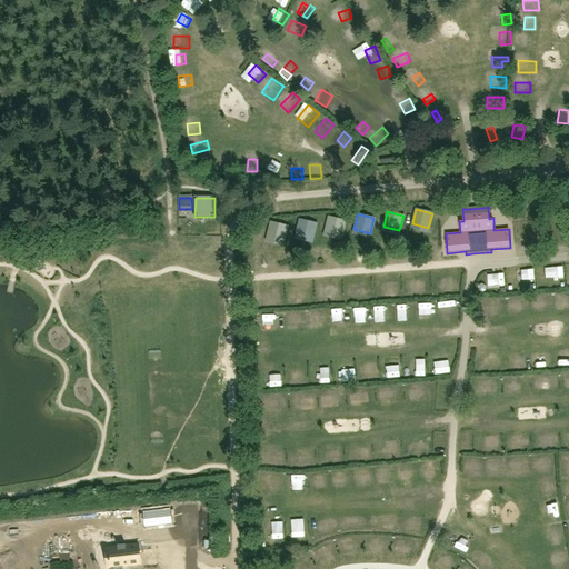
[(345,221),(329,217),(325,232),(341,236),(345,221)]
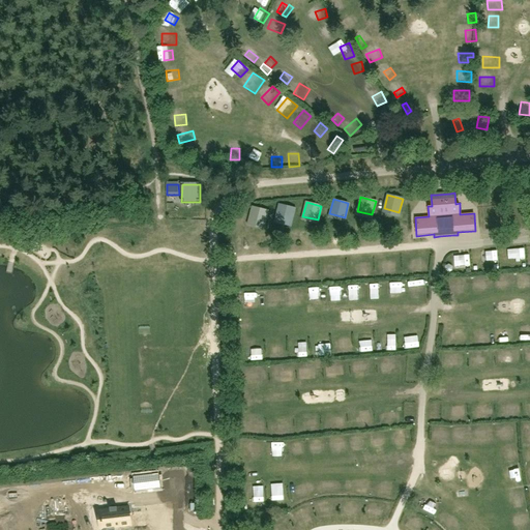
[(295,208),(280,204),(276,218),(291,223),(295,208)]
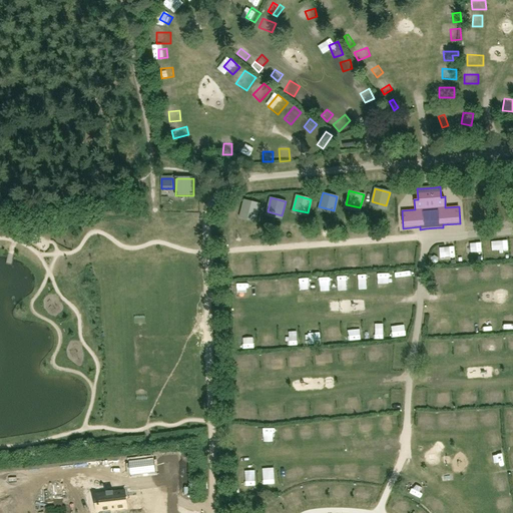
[(260,204),(244,200),(241,213),(255,217),(260,204)]
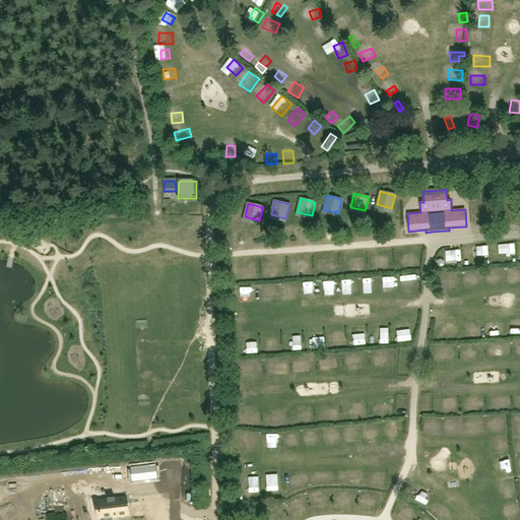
[(519,242),(510,243),(510,255),(519,255),(519,242)]
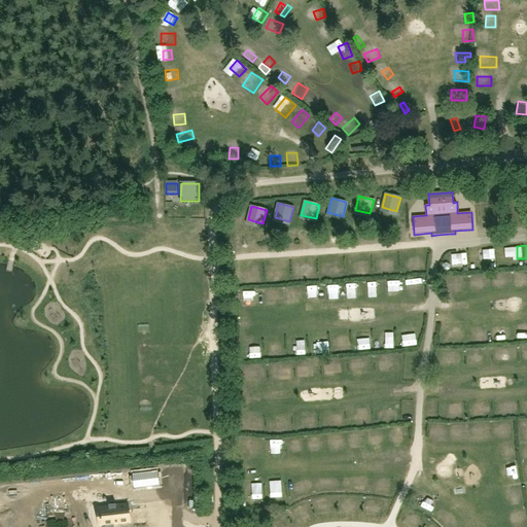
[(506,247),(491,248),(491,258),(507,258),(506,247)]
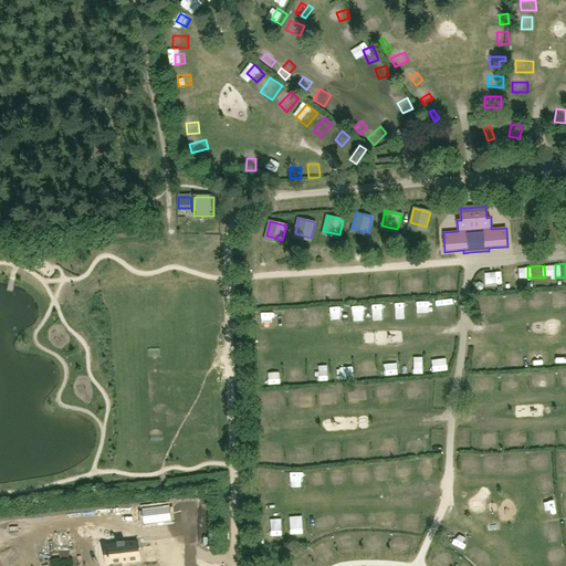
[(447,280),(457,280),(457,266),(447,266),(447,280)]
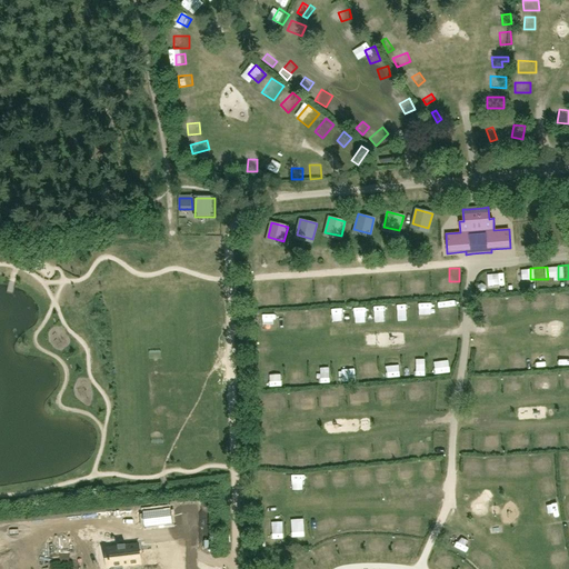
[(509,269),(510,287),(523,287),(522,269),(509,269)]
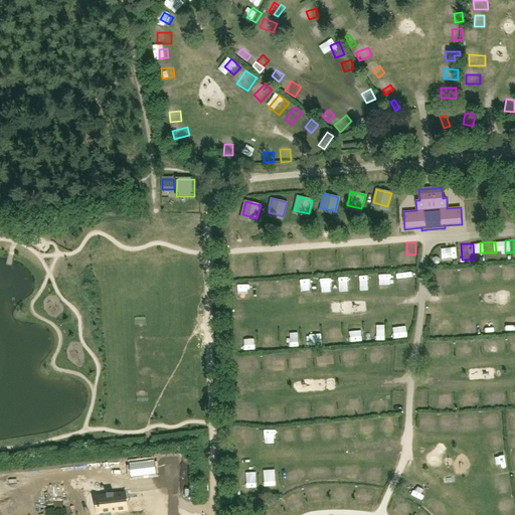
[(381,259),(389,259),(389,244),(380,244),(381,259)]
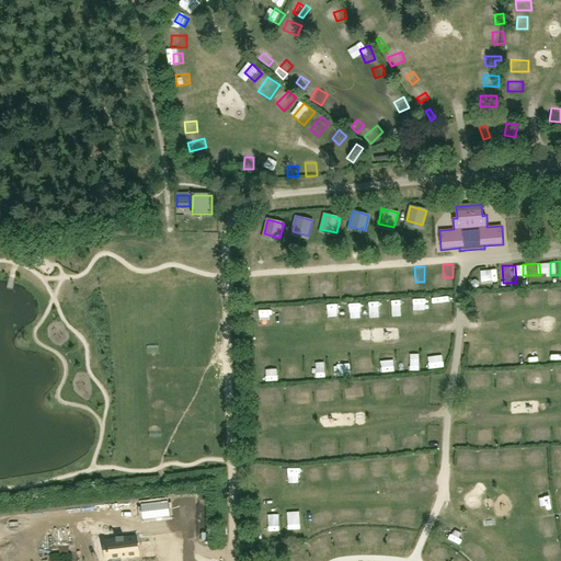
[(404,285),(403,267),(393,267),(393,285),(404,285)]
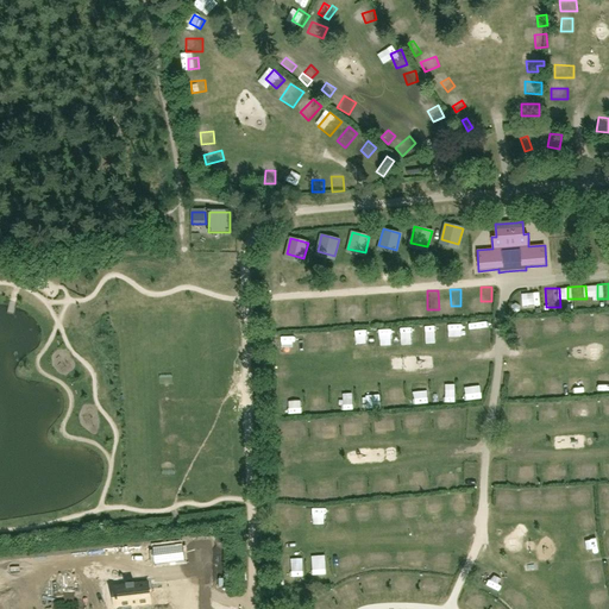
[(535,292),(523,292),(523,306),(537,306),(535,292)]
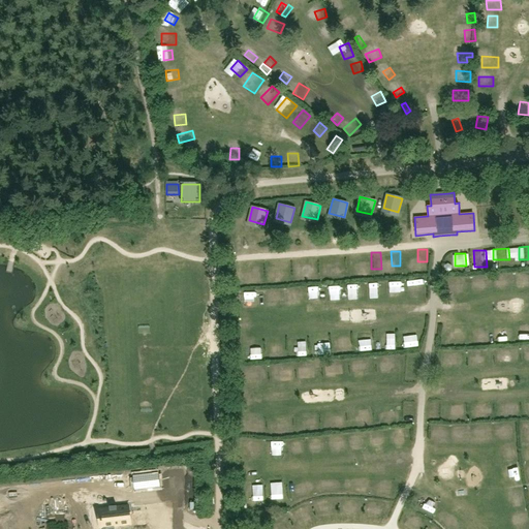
[(351,254),(352,272),(362,271),(361,254),(351,254)]
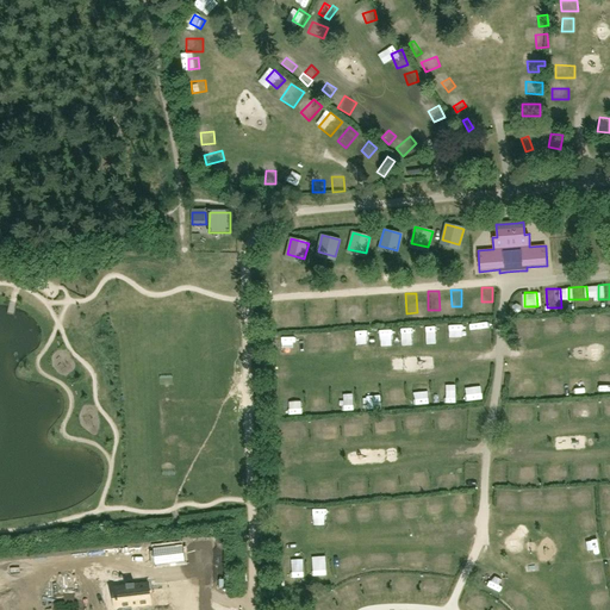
[(383,318),(393,318),(392,296),(383,296),(383,318)]
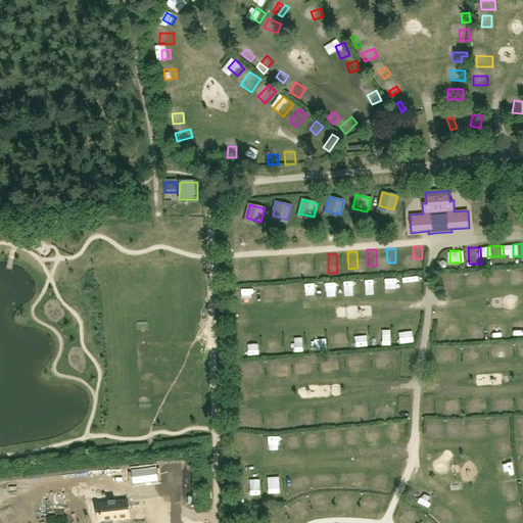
[(319,274),(318,255),(308,255),(310,275),(319,274)]
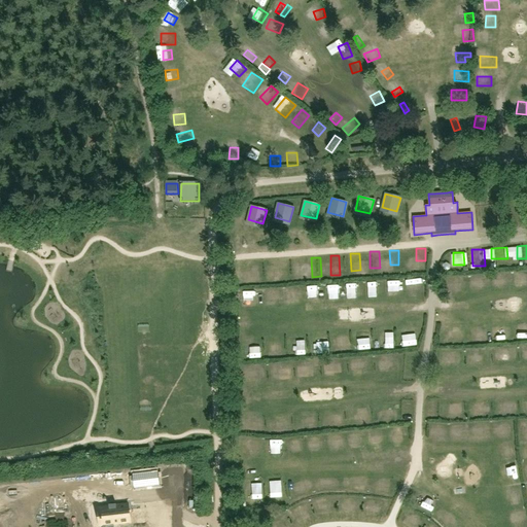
[(291,271),(306,270),(305,258),(290,259),(291,271)]
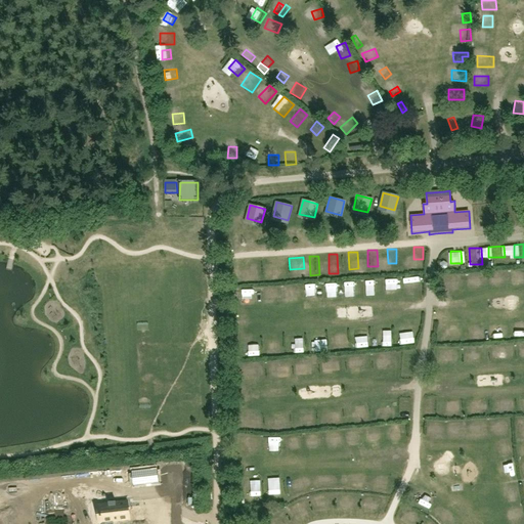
[(271,260),(272,275),(281,275),(281,260),(271,260)]
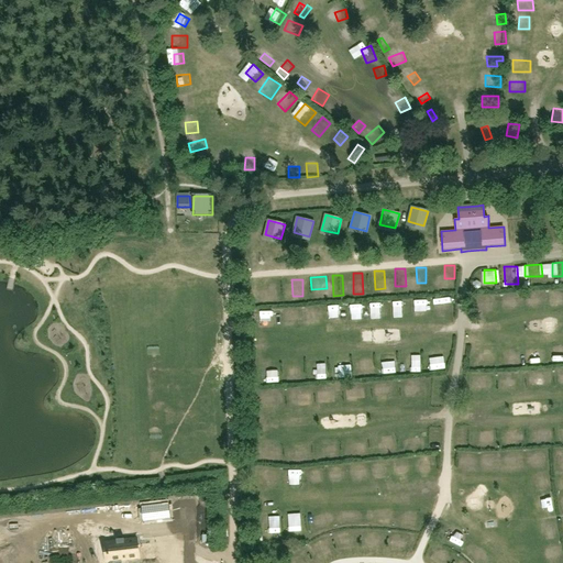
[(269,299),(280,299),(279,280),(268,282),(269,299)]
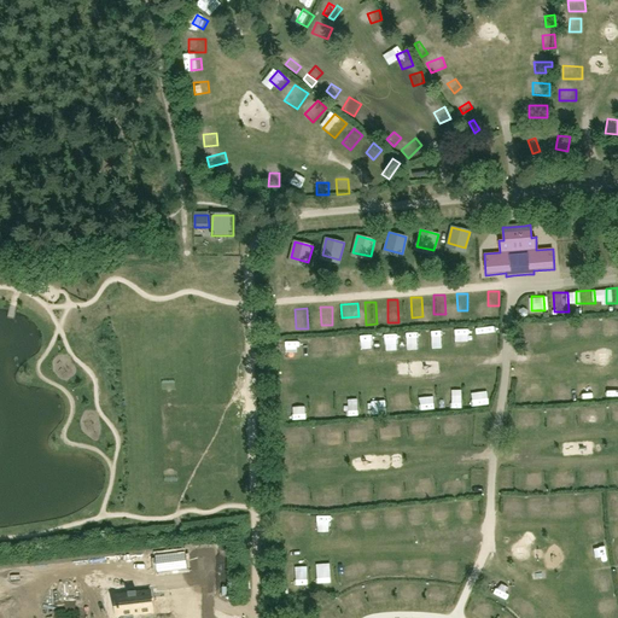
[(605,319),(606,331),(617,330),(617,322),(617,318),(605,319)]
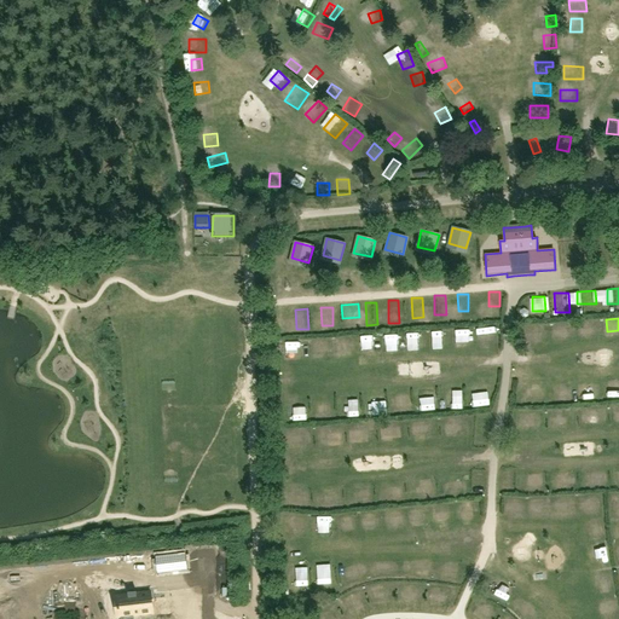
[(595,337),(593,319),(580,320),(582,339),(595,337)]
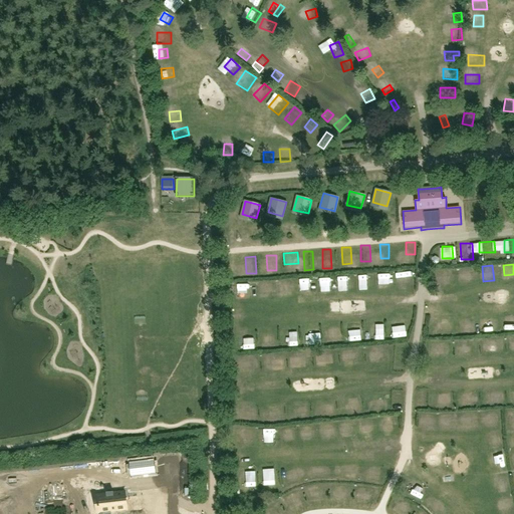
[(445,267),(445,278),(453,279),(454,267),(445,267)]
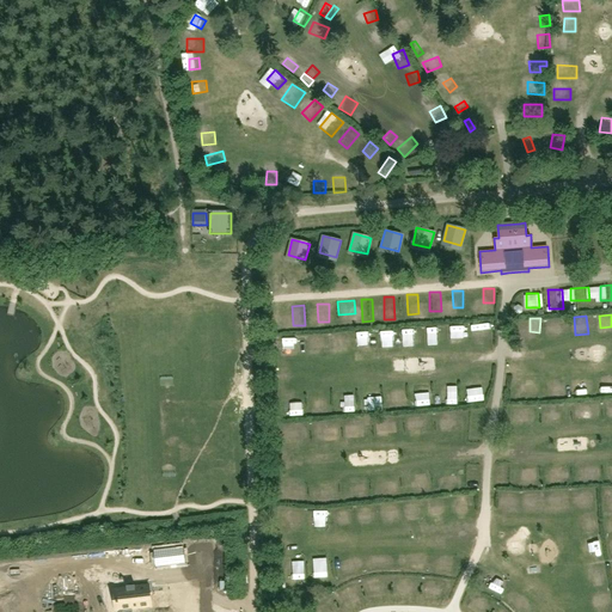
[(475,338),(484,338),(484,322),(475,322),(475,338)]
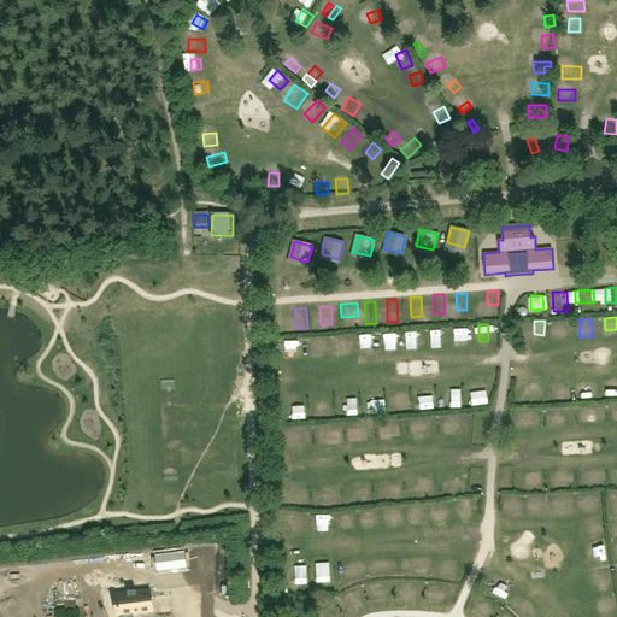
[(464,325),(453,327),(454,345),(465,344),(464,325)]
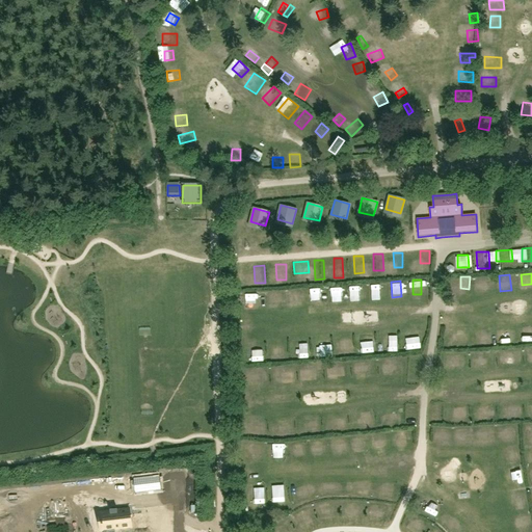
[(372,283),(372,293),(381,292),(381,282),(372,283)]
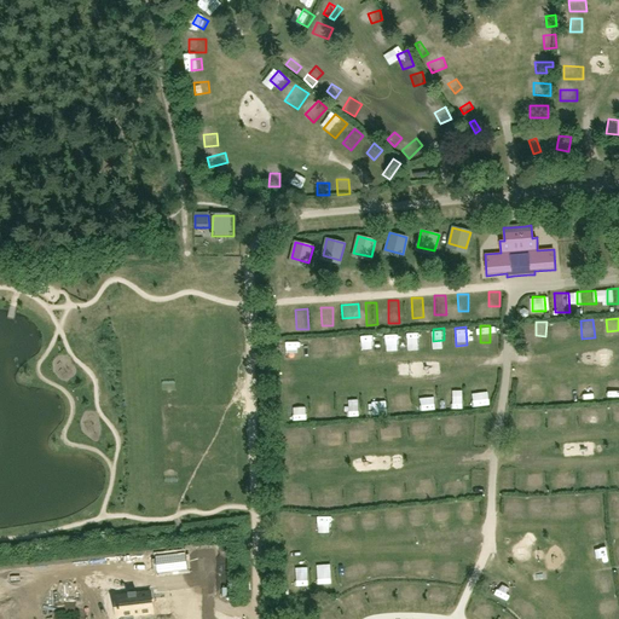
[(418,343),(418,331),(408,331),(409,345),(418,343)]
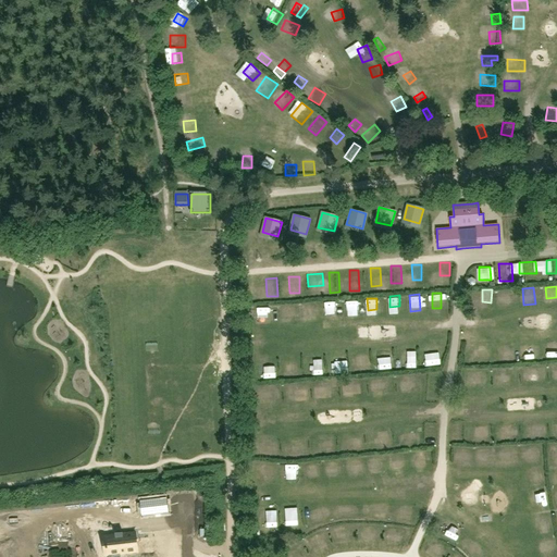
[(359,312),(359,300),(349,300),(349,312),(359,312)]
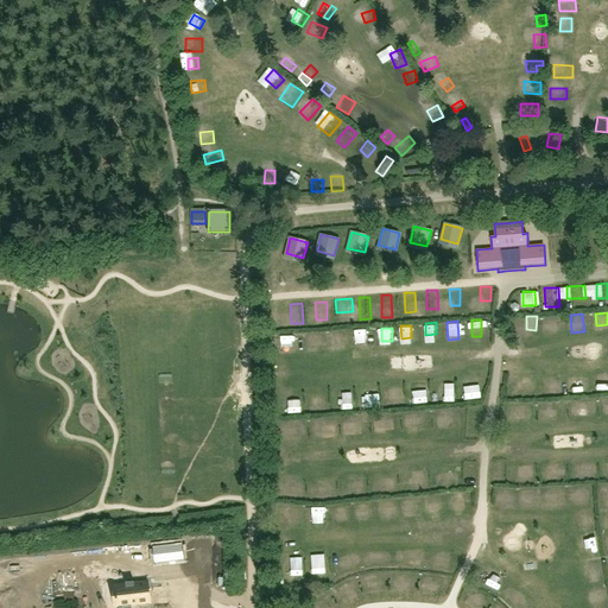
[(359,329),(360,348),(372,347),(371,329),(359,329)]
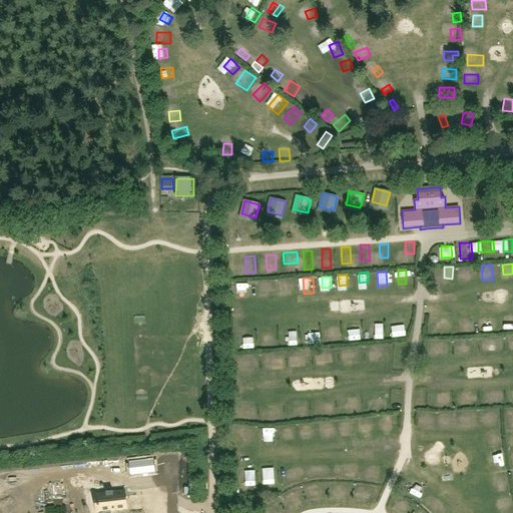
[(282,297),(292,296),(291,281),(282,281),(282,297)]
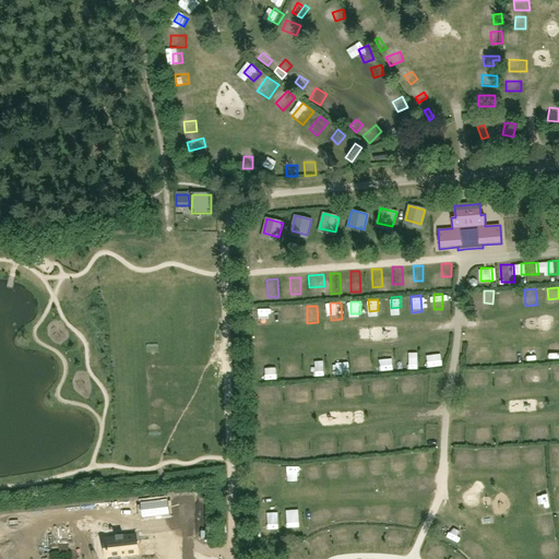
[(262,323),(276,323),(276,309),(261,310),(262,323)]
